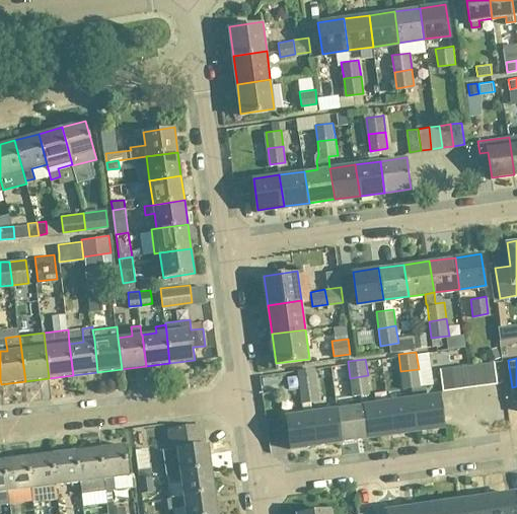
[(495,360),(490,360),(484,361),(487,383),(498,382),(495,360)]
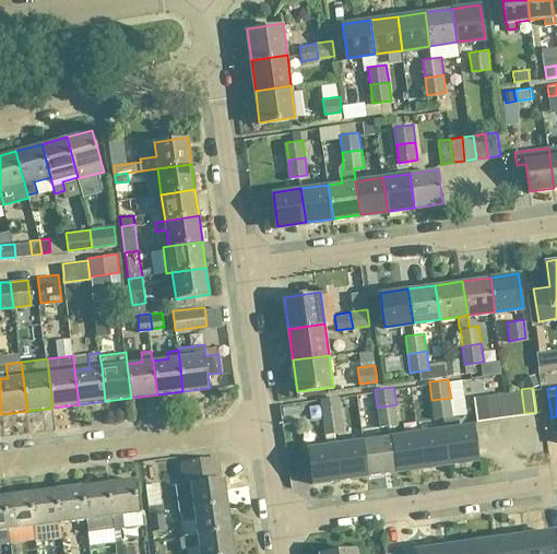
[(521,389),(509,391),(512,415),(524,413),(521,389)]
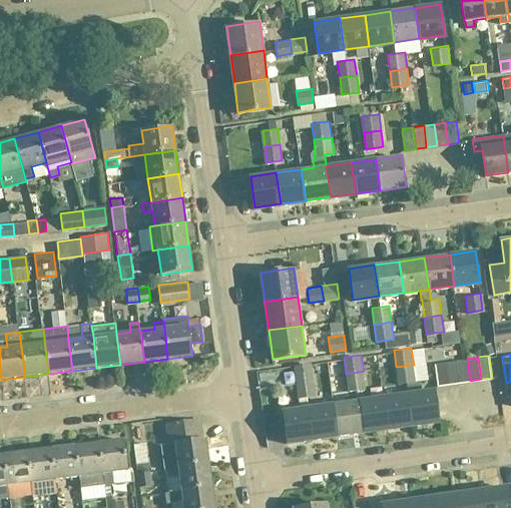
[(467,359),(456,360),(459,382),(470,381),(467,359)]
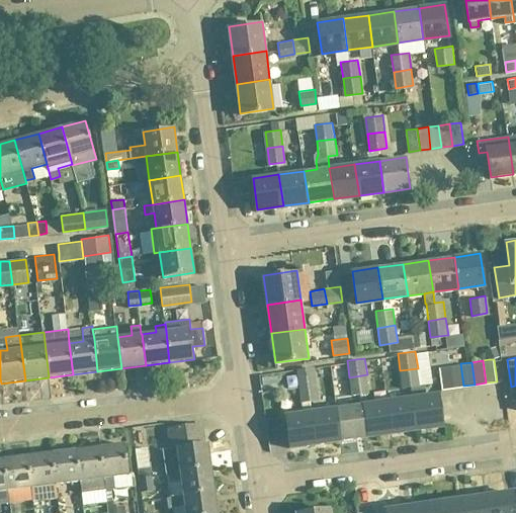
[(460,363),(449,365),(452,388),(463,386),(460,363)]
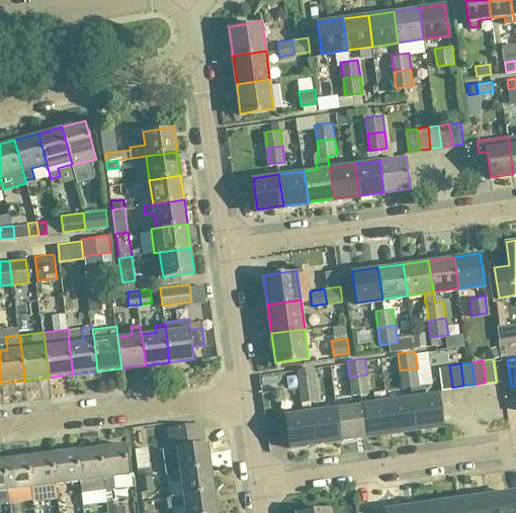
[(317,381),(315,365),(296,367),(298,385),(317,381)]
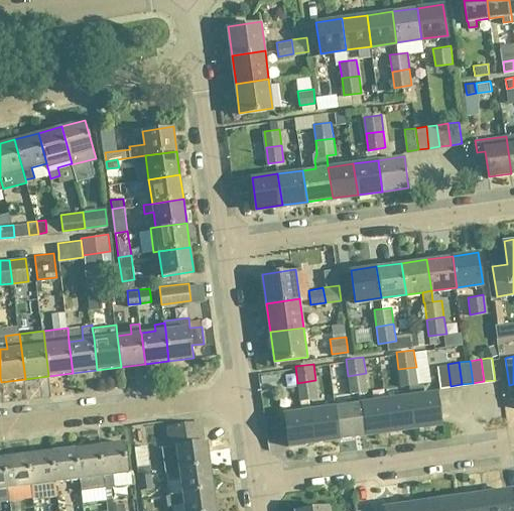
[(440,387),(451,386),(447,364),(437,365),(440,387)]
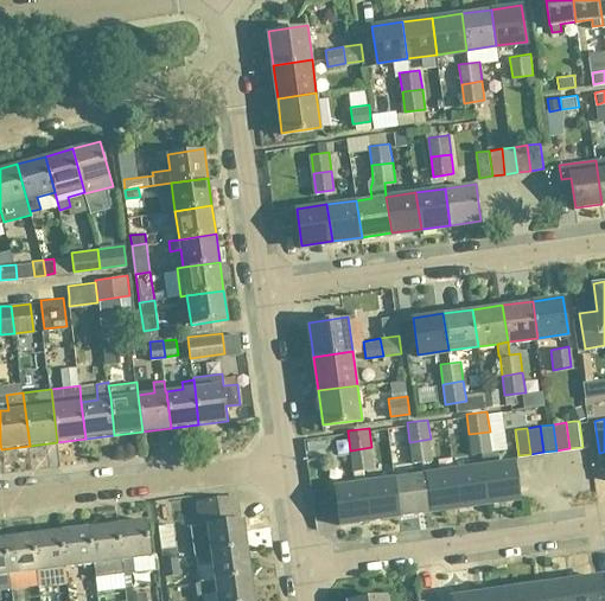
[(490,432),(469,434),(472,453),(481,452),(482,452),(491,451),(492,451),(490,432)]
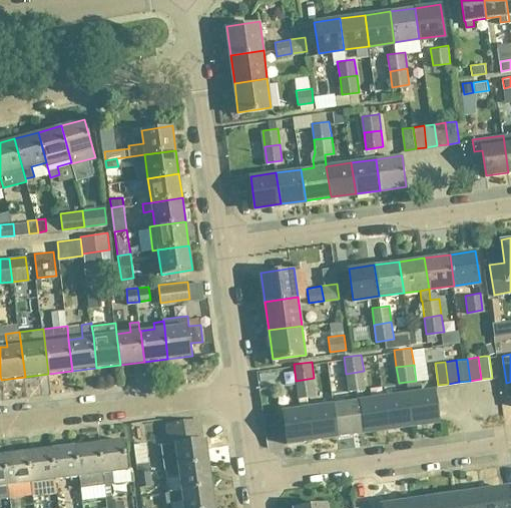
[(364,371),(346,374),(348,390),(366,388),(364,371)]
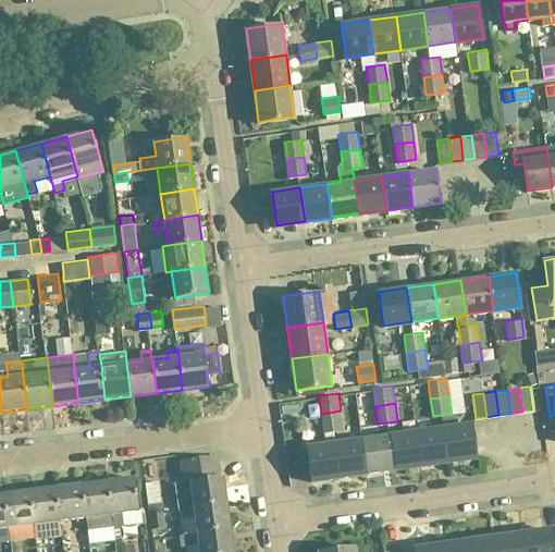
[(343,429),(341,411),(321,414),(324,432),(343,429)]
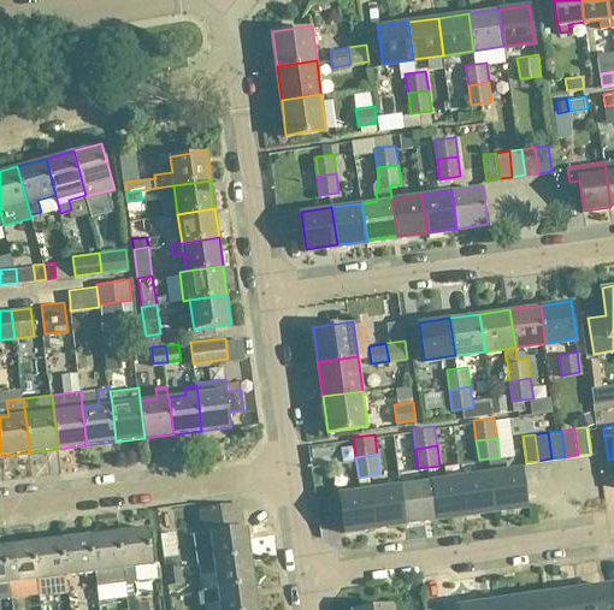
[(496,509),(526,505),(527,505),(521,467),(500,471),(491,472),(496,509)]
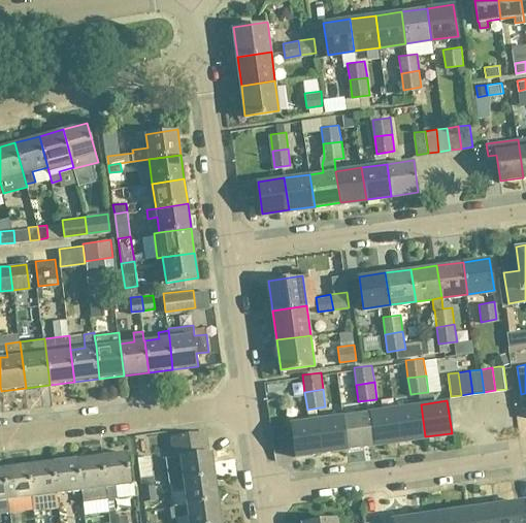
[(348,448),(373,444),(369,412),(368,404),(356,405),(357,414),(343,415),(348,448)]
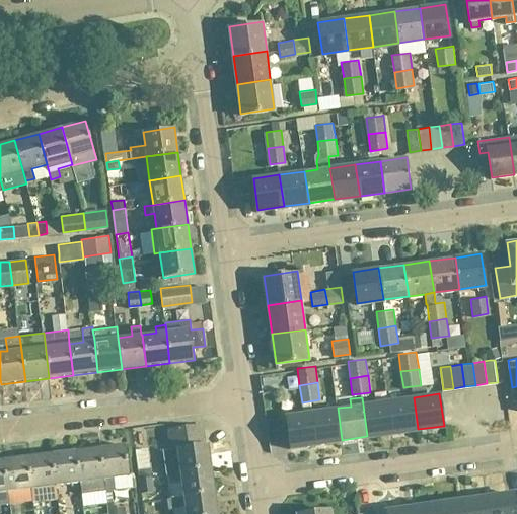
[(392,433),(418,429),(414,397),(413,397),(388,400),(392,433)]
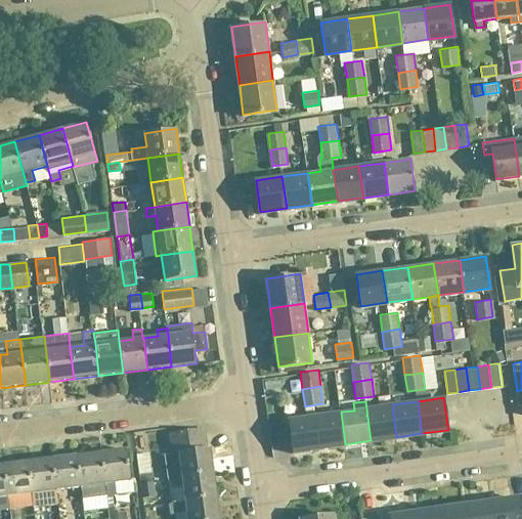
[(396,437),(392,404),(366,408),(371,440),(396,437)]
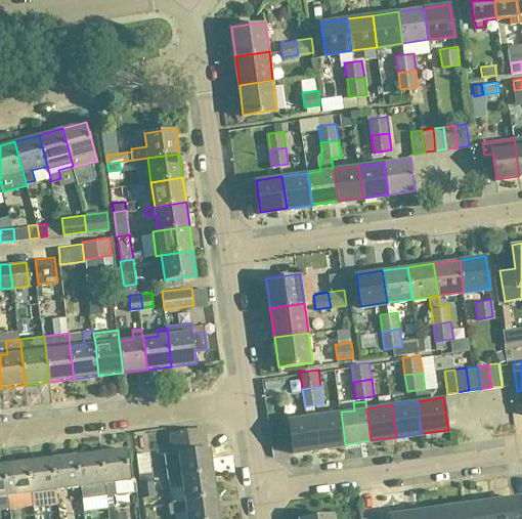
[(345,444),(341,412),(314,416),(319,447),(345,444)]
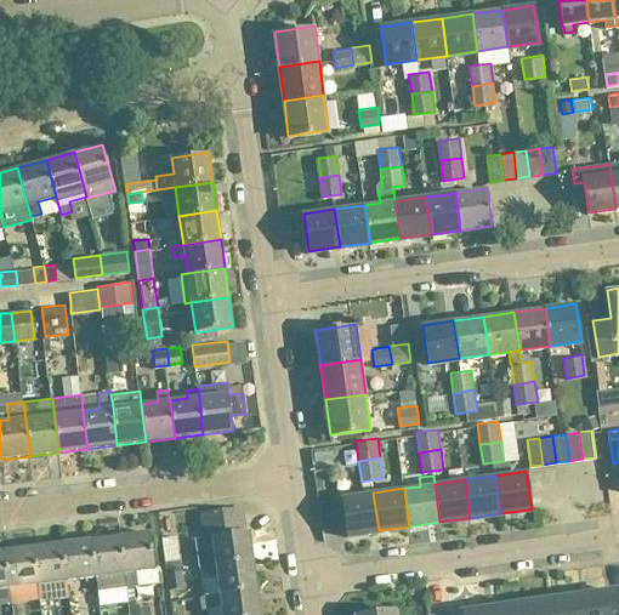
[(347,534),(379,530),(373,493),(342,496),(347,534)]
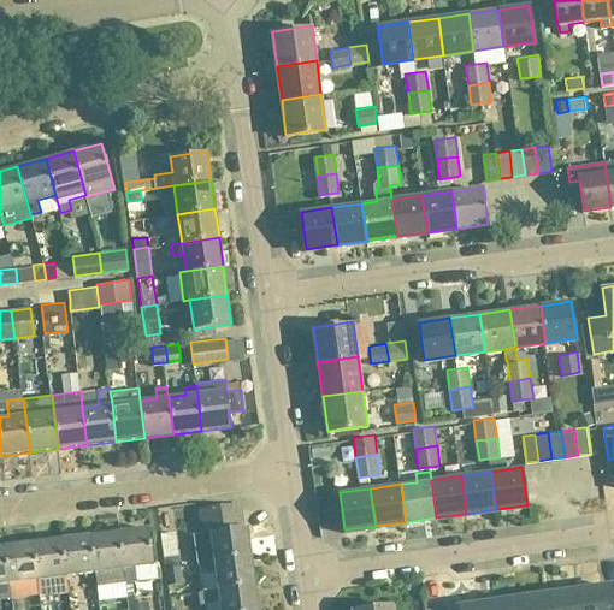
[(211,531),(214,560),(252,555),(248,526),(242,527),(238,503),(201,508),(204,532),(211,531)]
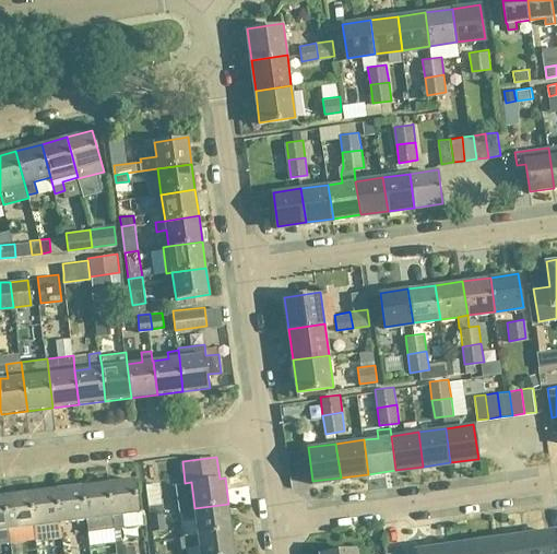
[(113,516),(122,514),(139,513),(135,478),(108,481),(113,516)]
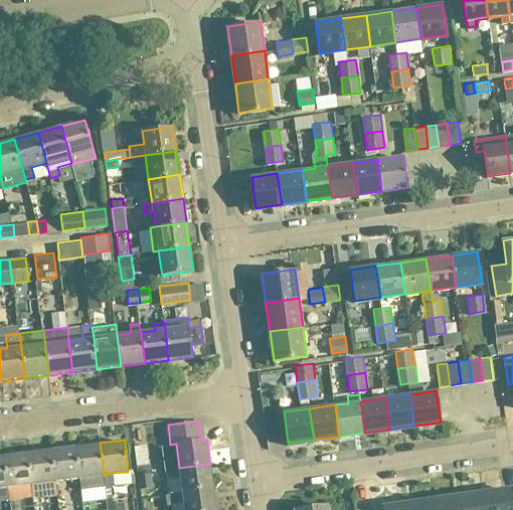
[(75,446),(79,478),(81,489),(105,486),(104,475),(100,443),(75,446)]
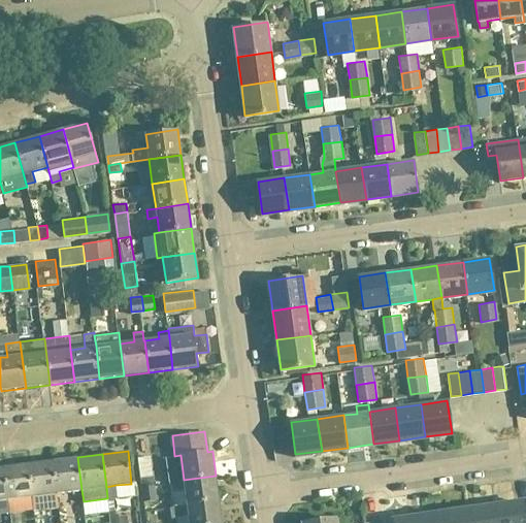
[(54,460),(58,493),(81,490),(77,457),(54,460)]
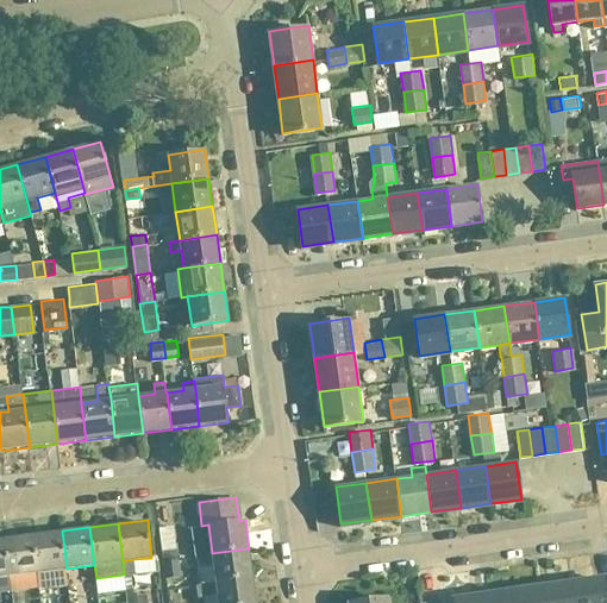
[(33,534),(38,572),(67,569),(62,531),(33,534)]
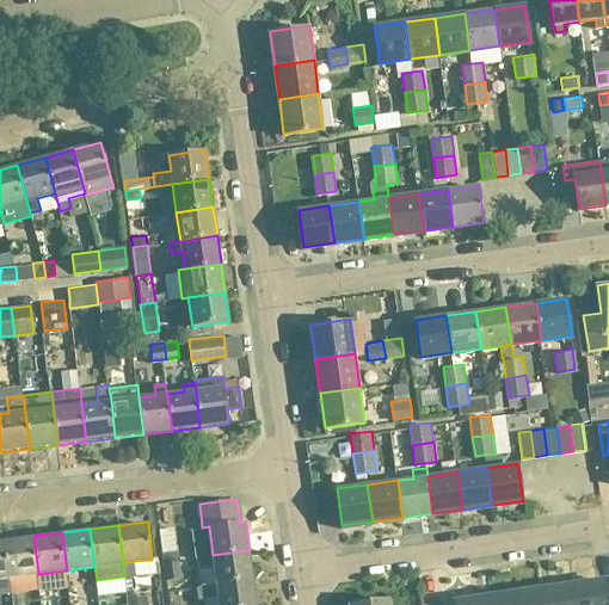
[(5,539),(10,578),(38,574),(34,536),(5,539)]
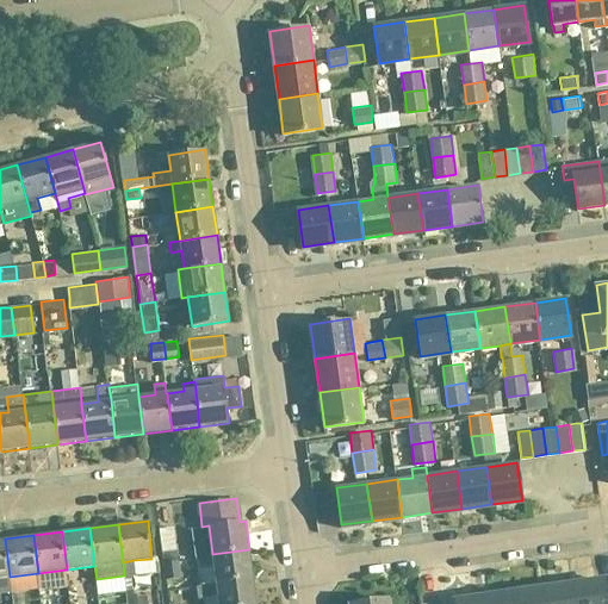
[(162,549),(163,561),(179,559),(177,548),(162,549)]
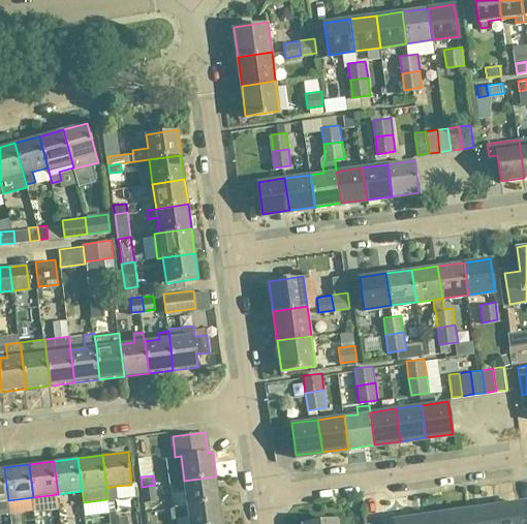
[(187,505),(219,501),(216,476),(184,481),(171,483),(172,492),(185,490),(187,505)]
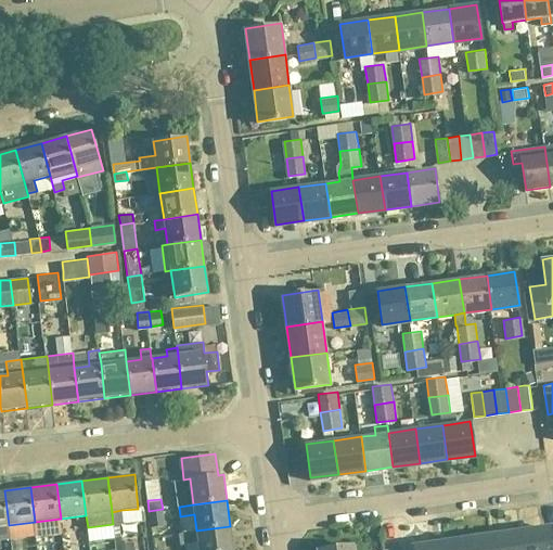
[(163,509),(149,511),(151,525),(162,524),(161,519),(164,519),(163,509)]
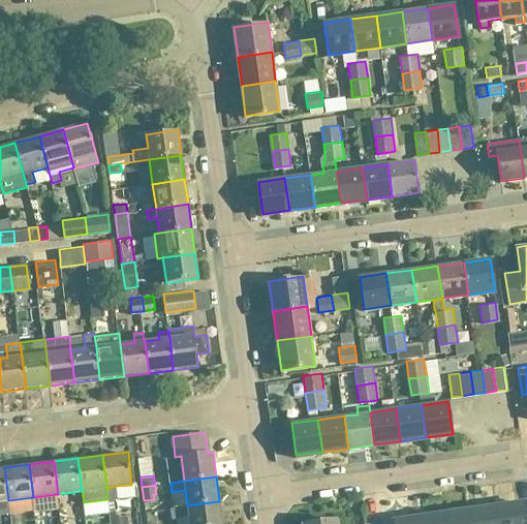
[(497,504),(499,523),(526,523),(524,500),(497,504)]
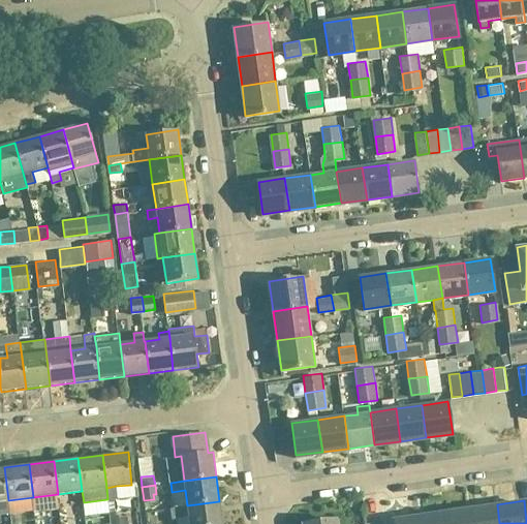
[(222,523),(219,501),(187,505),(171,507),(173,519),(189,517),(189,523),(222,523)]
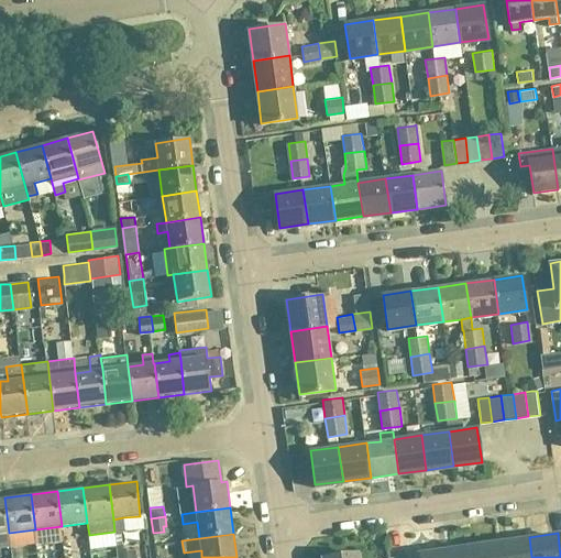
[(502,540),(504,557),(531,557),(529,537),(502,540)]
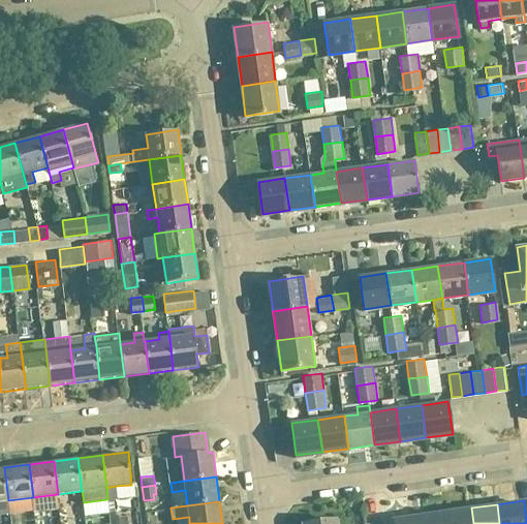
[(473,523),(471,507),(445,512),(446,523),(473,523)]
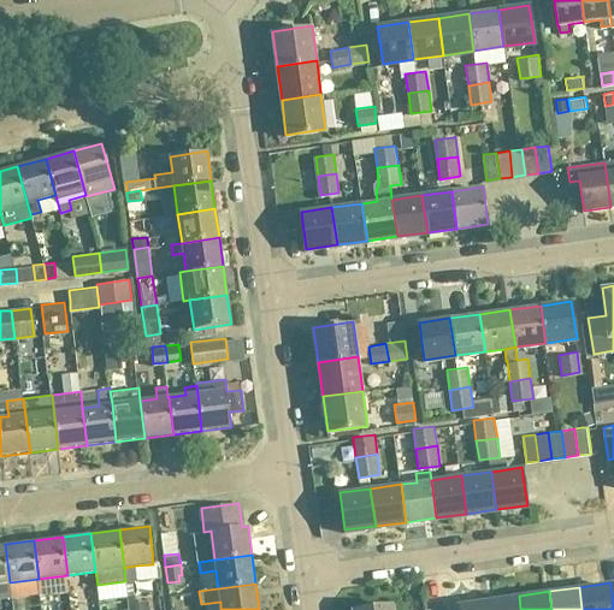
[(520,609),(519,596),(489,599),(490,609),(520,609)]
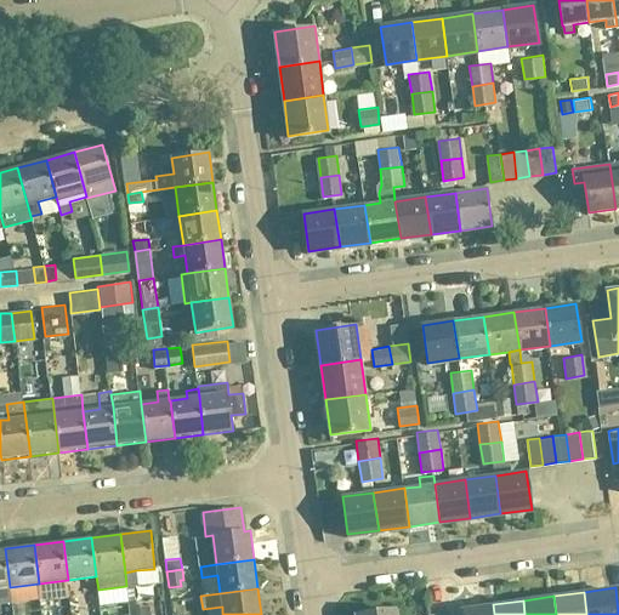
[(152,614),(151,603),(134,604),(129,605),(130,614),(152,614)]
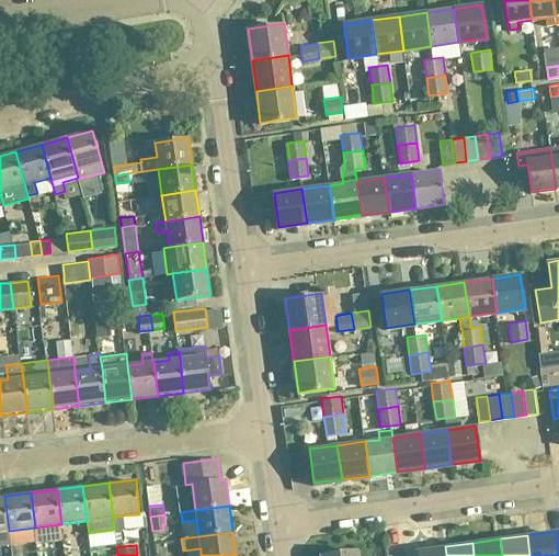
[(446,555),(445,546),(417,551),(418,555),(446,555)]
